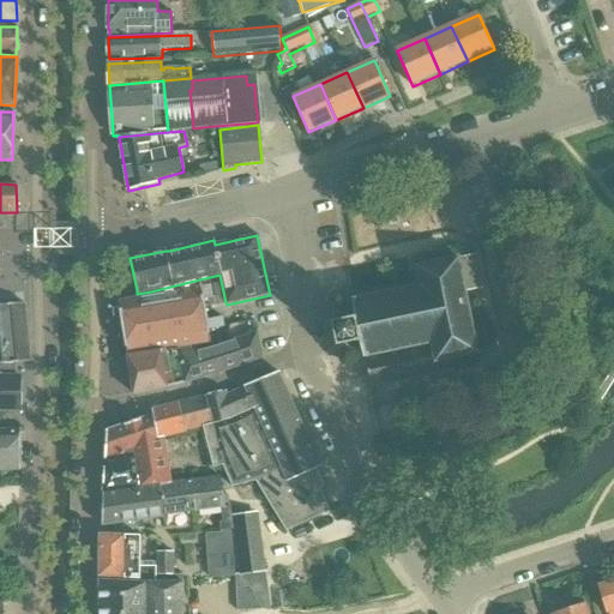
[(359,317),(335,321),(341,347),(363,342),(373,389),(456,372),(453,360),(480,355),(469,304),(467,293),(479,290),(473,258),(461,260),(461,259),(419,268),(422,287),(357,300),(355,301),(359,317)]
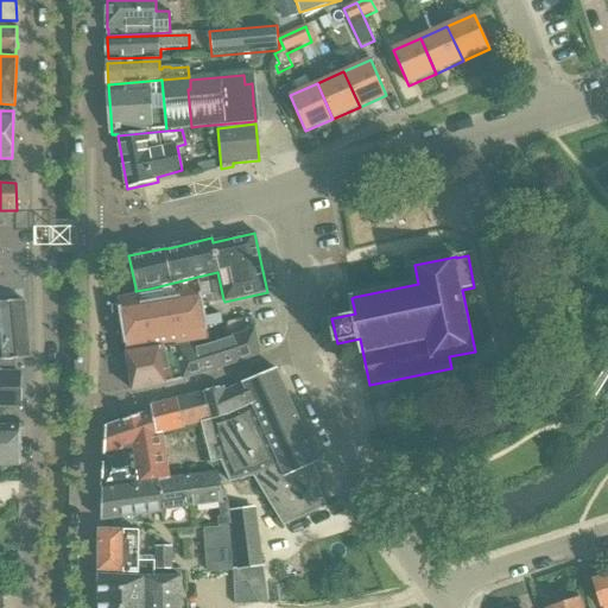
[(135,296),(118,299),(121,327),(126,350),(126,353),(172,346),(195,342),(207,340),(207,341),(208,340),(206,327),(202,306),(202,302),(197,277),(150,289),(151,293),(135,296)]
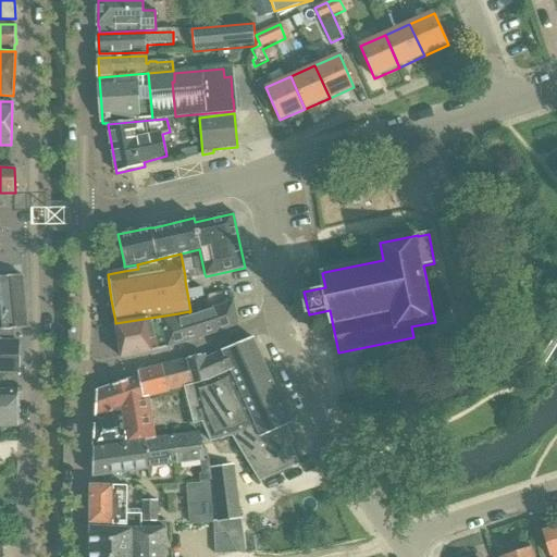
[(0,342),(14,339),(14,331),(27,329),(22,275),(0,277),(0,342)]
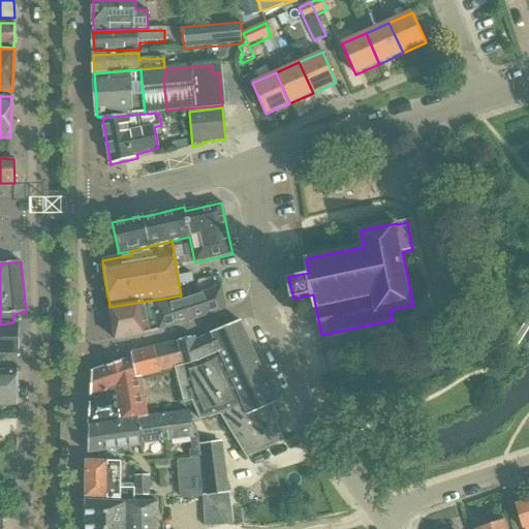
[(187,299),(185,300),(190,321),(194,319),(208,315),(226,309),(221,287),(200,294),(196,296),(193,297),(192,298),(191,298),(187,299)]
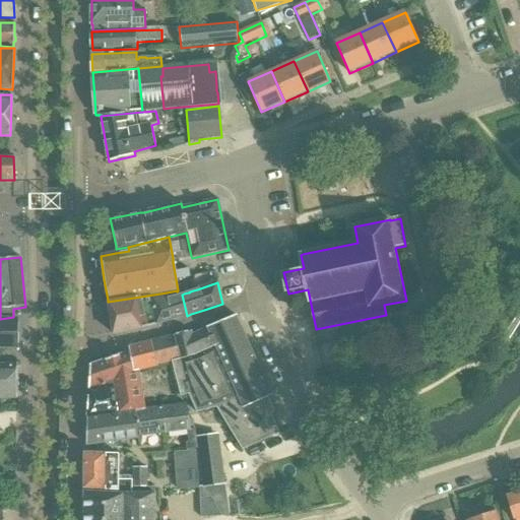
[(167,293),(147,296),(153,325),(179,318),(183,317),(187,316),(182,295),(181,295),(180,295),(169,298),(168,299),(167,293)]
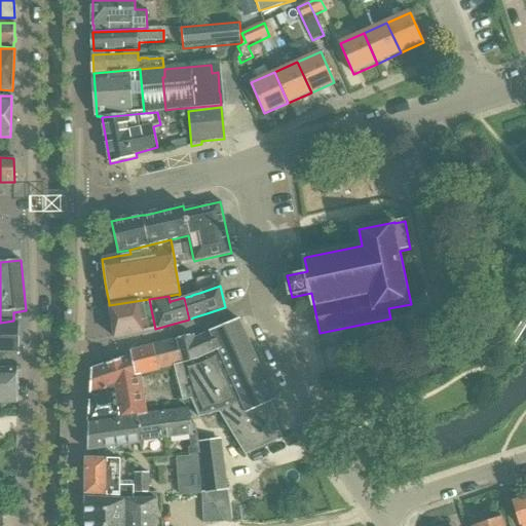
[(109,305),(109,306),(112,324),(114,339),(115,338),(148,331),(155,329),(149,299),(109,305)]
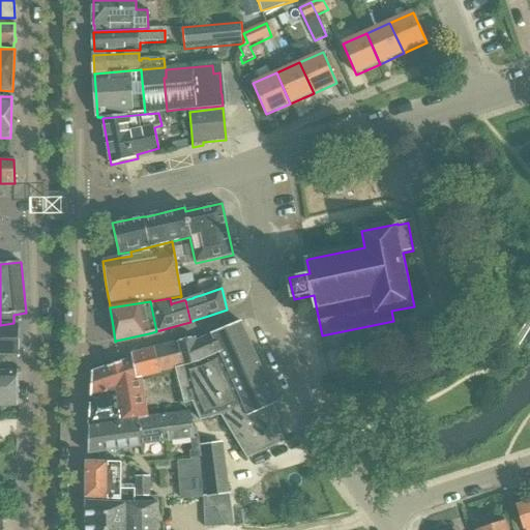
[(0,354),(17,355),(18,351),(19,351),(19,341),(18,341),(18,326),(13,326),(13,323),(0,325),(0,354)]
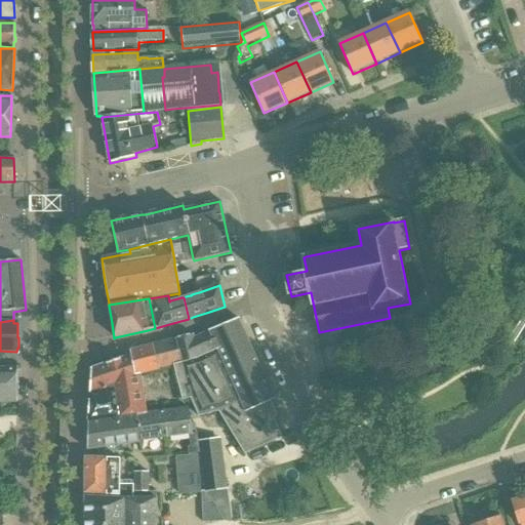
[(184,362),(173,365),(182,401),(190,399),(200,417),(219,413),(244,454),(281,438),(273,419),(273,418),(272,418),(271,418),(271,417),(270,417),(269,417),(268,417),(267,417),(261,406),(274,400),(238,320),(210,332),(211,334),(202,338),(203,341),(195,345),(193,335),(178,338),(184,362)]
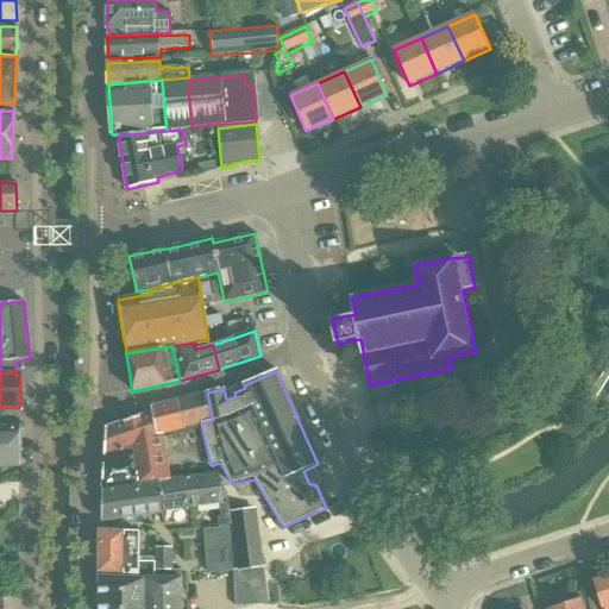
[(207,393),(177,401),(184,428),(201,424),(213,420),(207,393)]
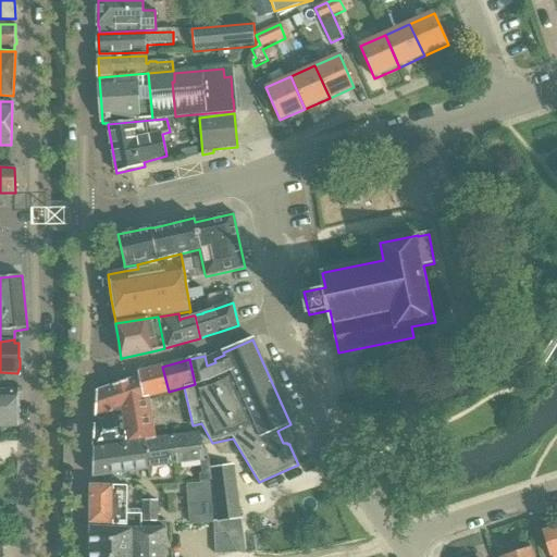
[(162,367),(138,372),(139,375),(139,376),(145,398),(149,397),(169,392),(162,367)]
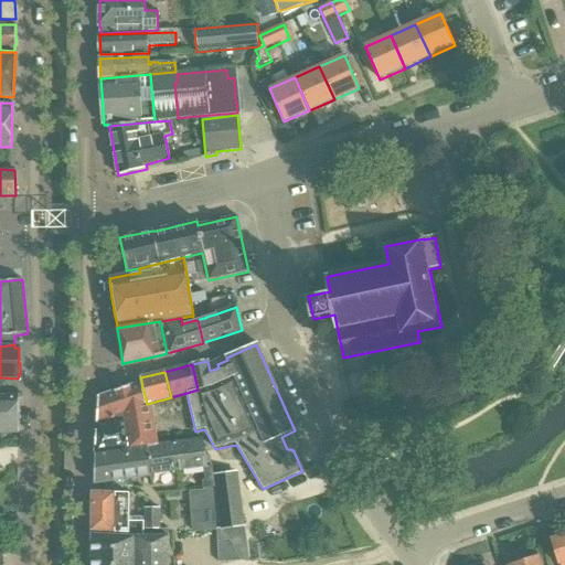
[(99,397),(98,424),(124,419),(127,449),(148,447),(157,446),(151,403),(147,404),(141,382),(99,397)]
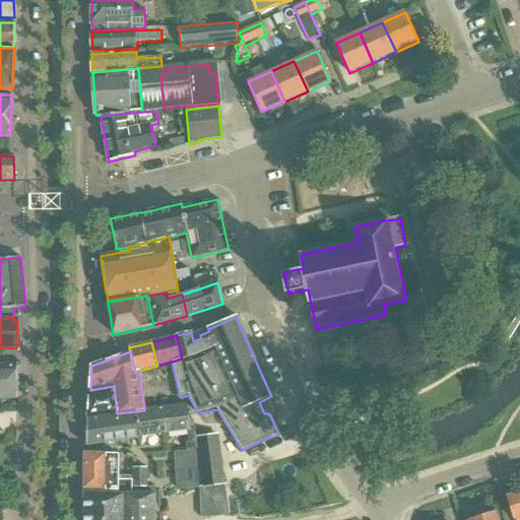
[(17,364),(0,364),(0,398),(16,398),(18,398),(17,365),(17,364)]
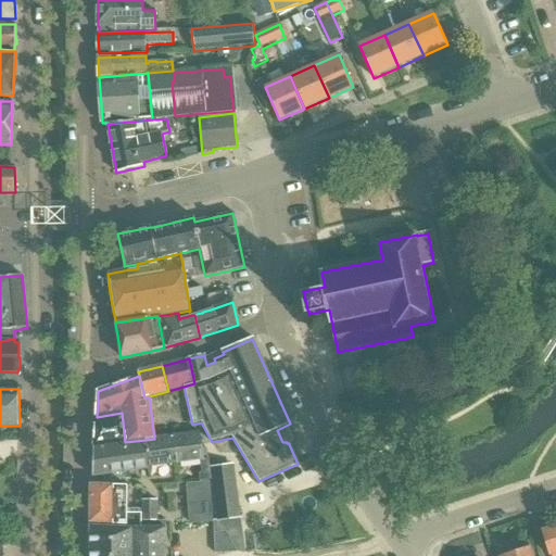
[(97,417),(95,446),(125,442),(122,413),(97,417)]
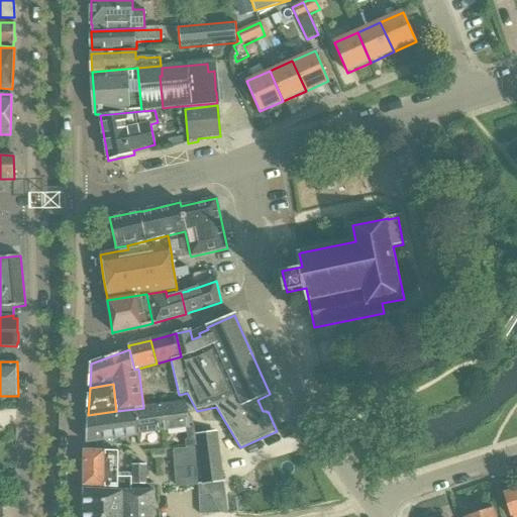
[(185,402),(159,406),(164,431),(188,427),(185,402)]
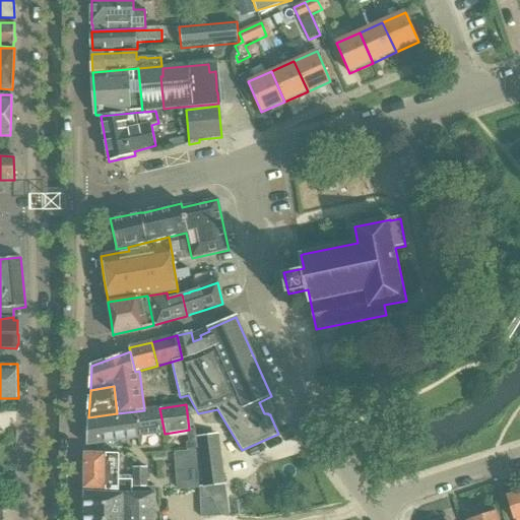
[(144,410),(136,411),(140,437),(165,434),(159,408),(144,410)]
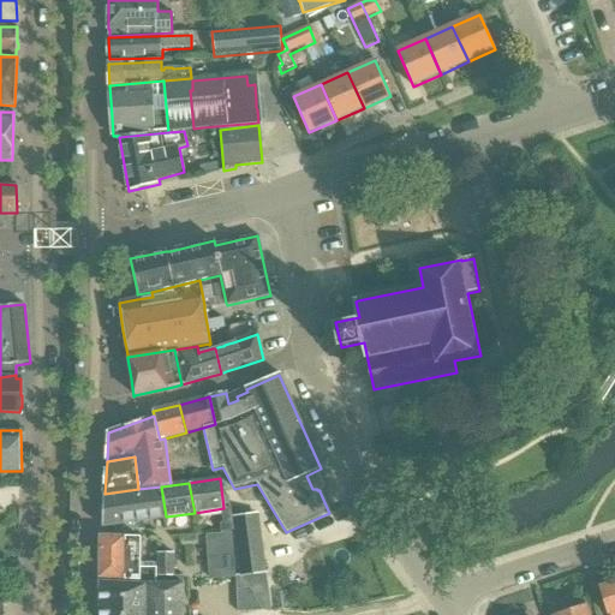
[(105,494),(103,526),(166,518),(166,517),(161,487),(138,489),(105,494)]
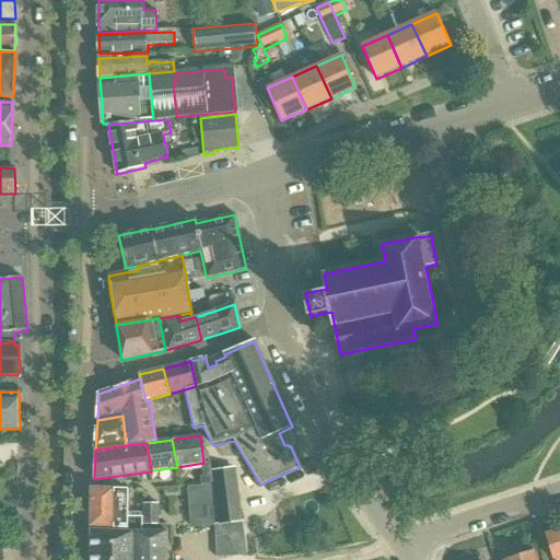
[(230,470),(211,473),(219,526),(214,526),(216,537),(228,537),(238,557),(247,558),(237,489),(233,490),(230,470)]
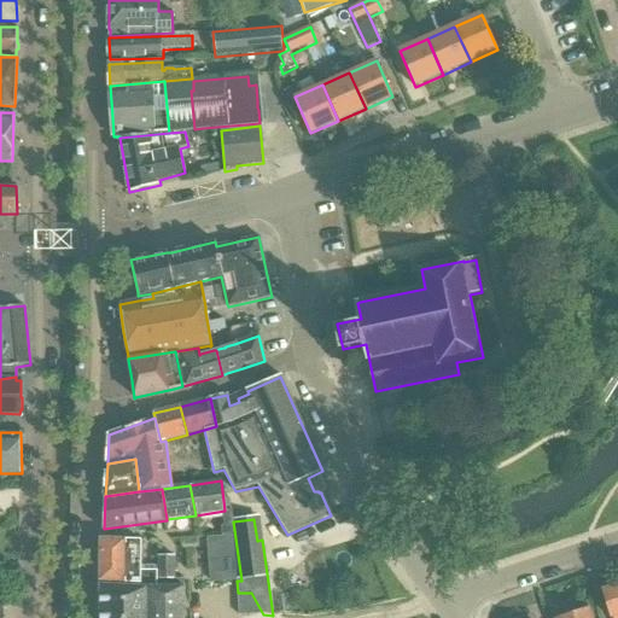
[(234,534),(233,526),(223,526),(221,528),(221,536),(234,534)]
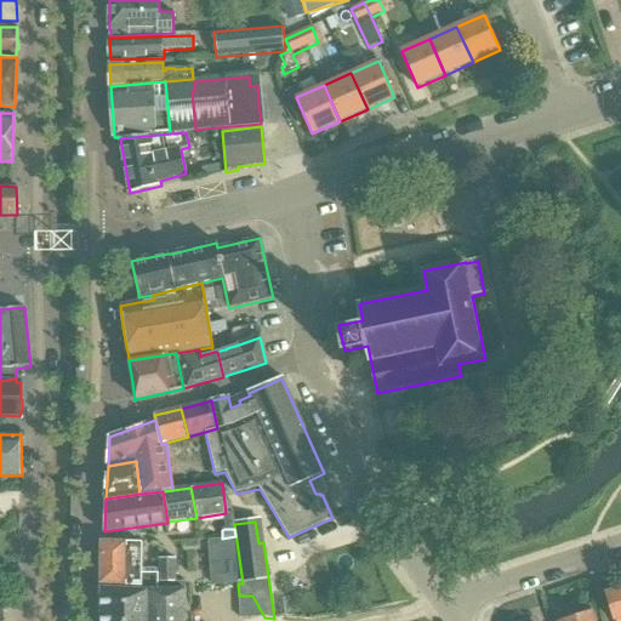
[(101,542),(100,585),(141,587),(141,590),(146,591),(158,590),(158,582),(158,574),(141,574),(141,543),(101,542)]
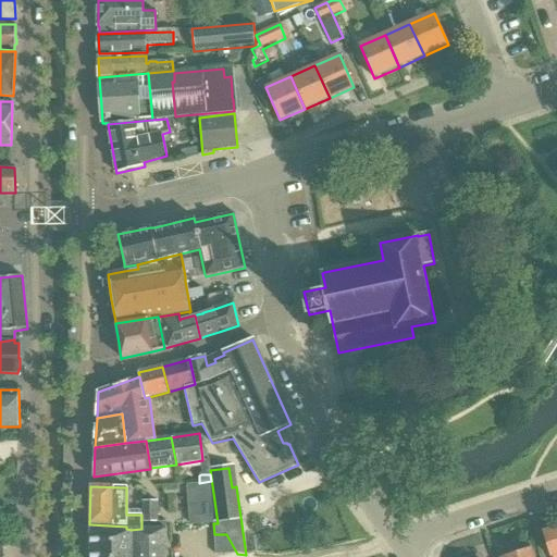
[(211,500),(187,503),(189,525),(212,523),(211,500)]
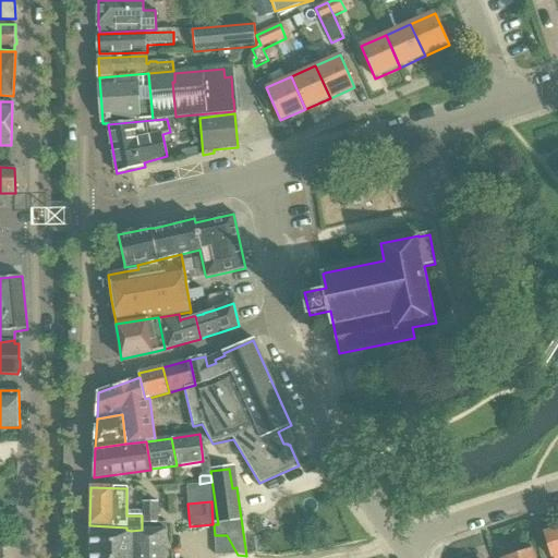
[(157,502),(142,504),(142,523),(149,523),(158,523),(157,502)]
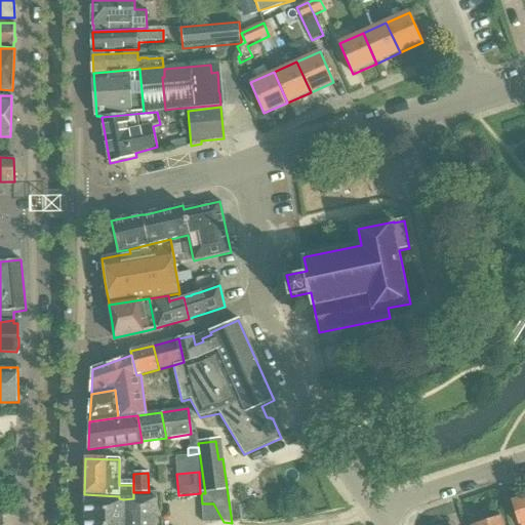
[(119,498),(85,497),(84,524),(156,524),(156,492),(149,492),(140,492),(133,492),(133,498),(123,499),(119,498)]
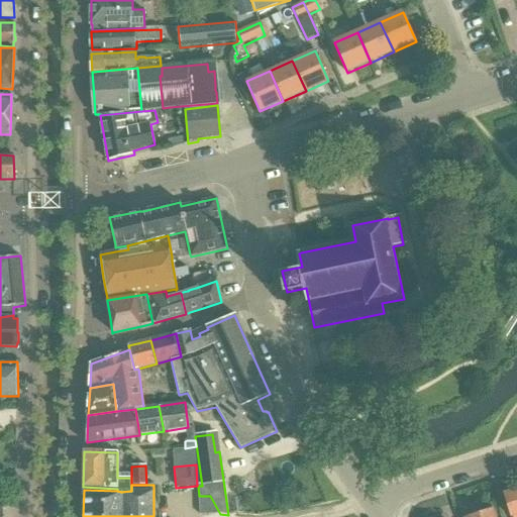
[(516,516),(516,488),(504,493),(511,516),(516,516)]
